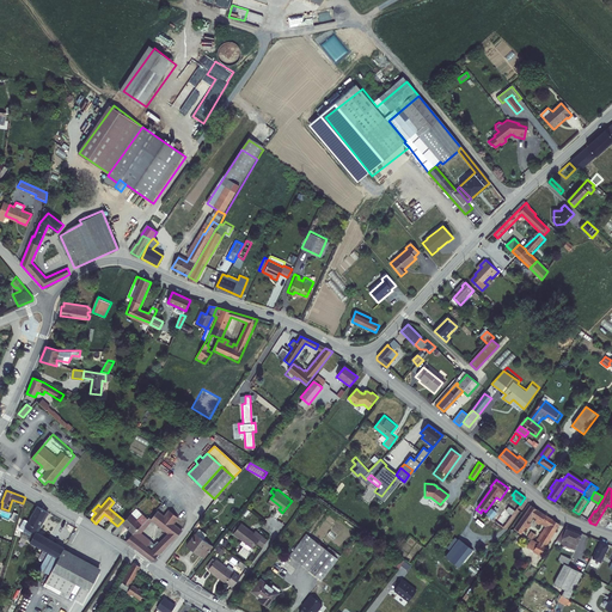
[(190,507),(183,502),(177,513),(183,518),(190,507)]
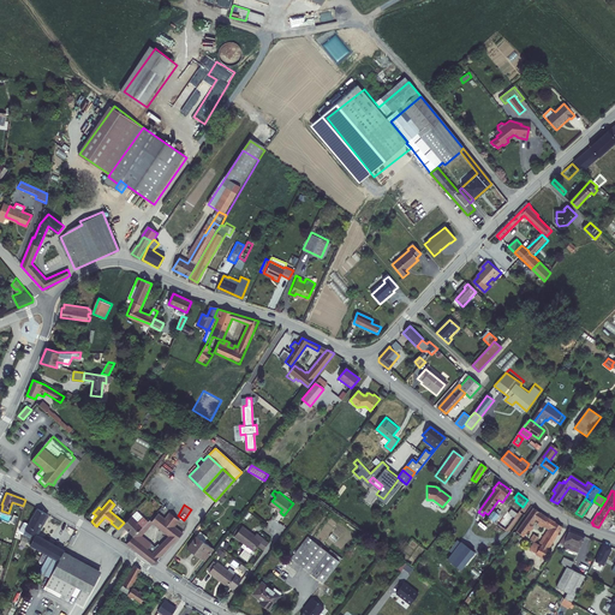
[(40,507),(30,527),(28,530),(37,536),(51,512),(40,507)]
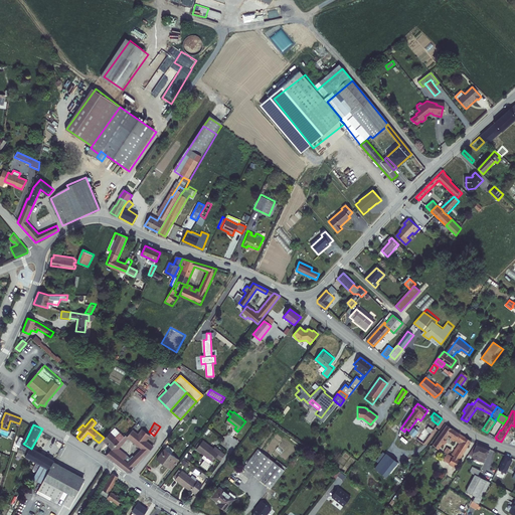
[(470,441),(447,425),(434,444),(439,448),(449,435),(461,443),(453,457),(449,454),(450,453),(443,449),(442,451),(440,449),(436,456),(450,464),(455,467),(470,441)]
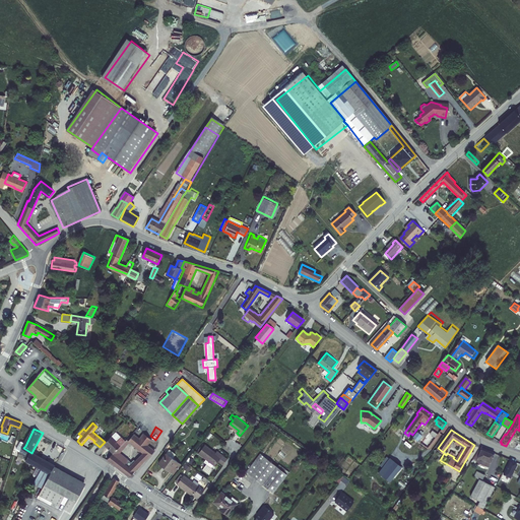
[(99,454),(107,446),(113,452),(123,441),(125,440),(115,431),(105,442),(100,447),(94,452),(99,454)]
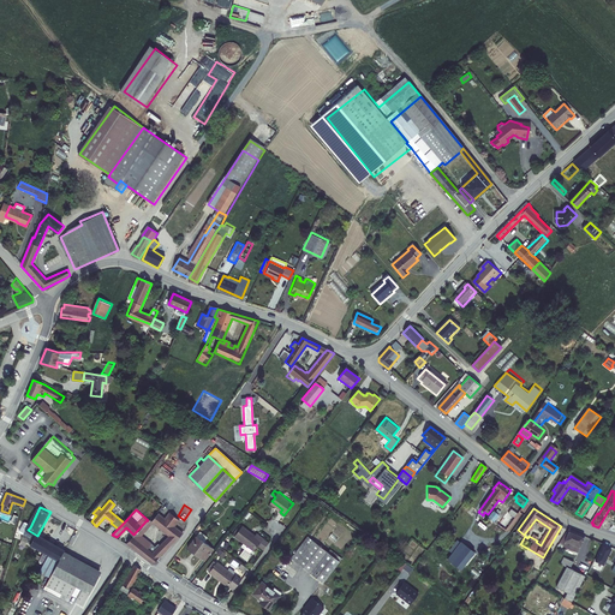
[(133,535),(126,543),(153,562),(183,532),(174,525),(165,518),(157,512),(151,520),(154,523),(168,535),(154,550),(153,549),(151,551),(137,539),(150,526),(145,521),(133,535)]
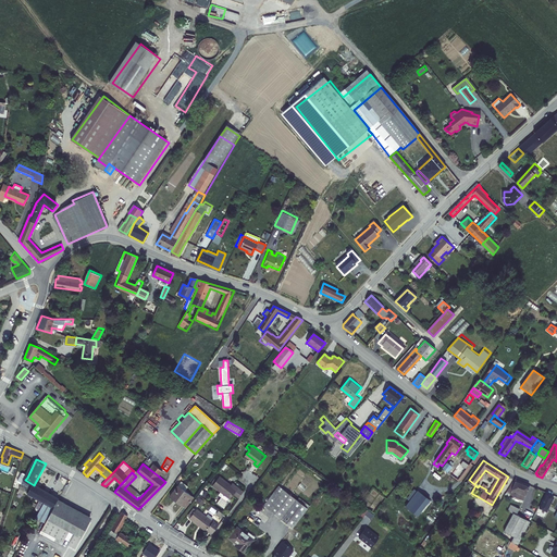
[(162,470),(152,463),(149,469),(158,475),(162,470)]
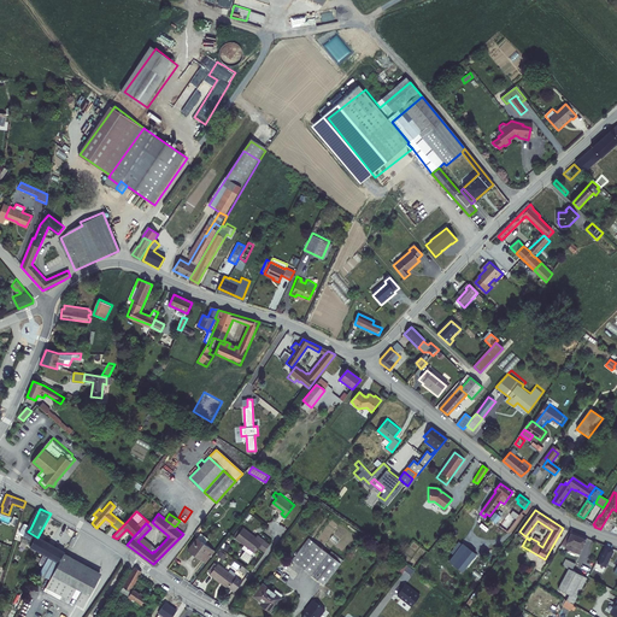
[(500,517),(494,513),(487,522),(493,527),(500,517)]
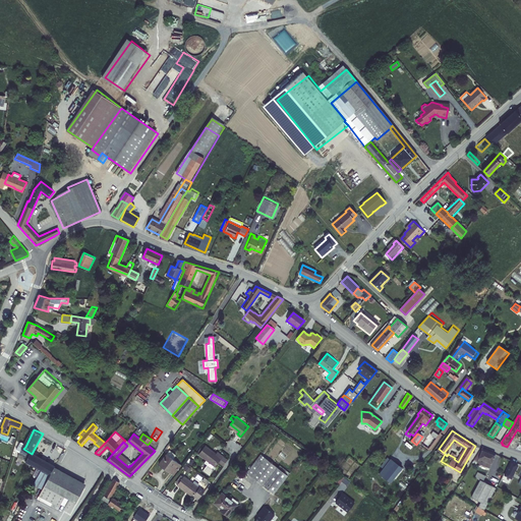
[(429,433),(422,444),(430,449),(437,439),(429,433)]
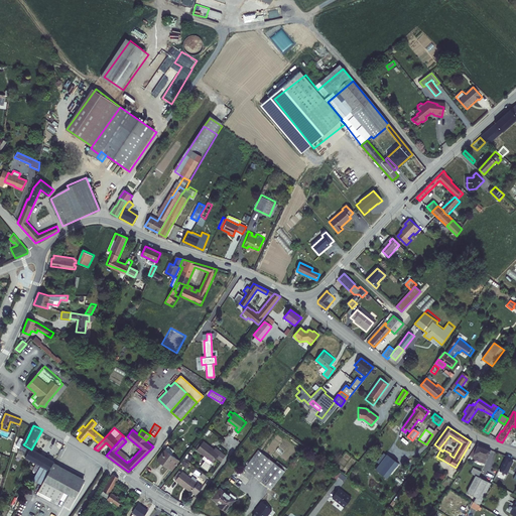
[(214,447),(203,439),(197,447),(205,454),(207,456),(205,459),(200,464),(206,469),(211,463),(210,463),(212,460),(213,460),(216,456),(220,449),(215,445),(214,447)]
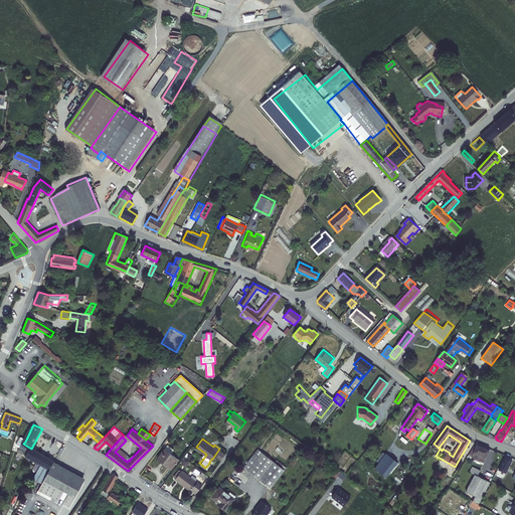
[(31,449),(23,444),(21,448),(29,452),(31,449)]
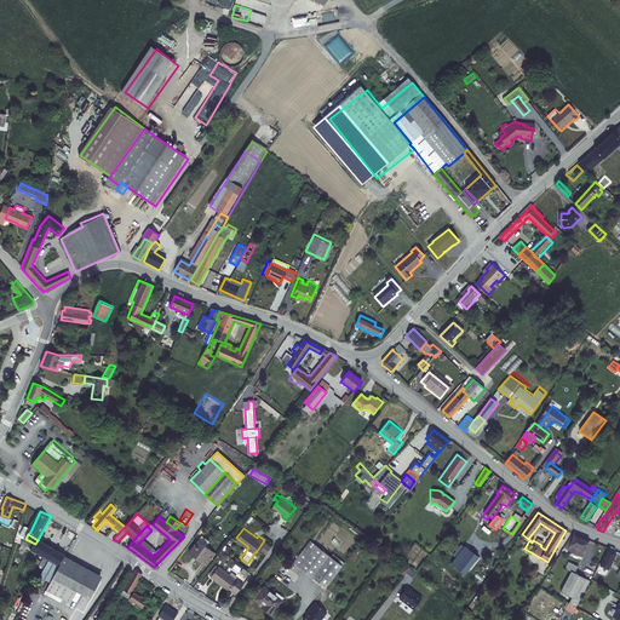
[(200,535),(188,551),(205,563),(213,551),(204,544),(207,540),(200,535)]
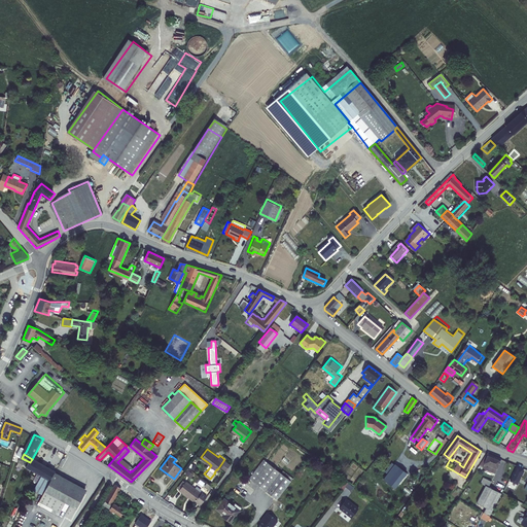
[(501,459),(489,455),(483,469),(487,471),(488,470),(496,475),(501,459)]
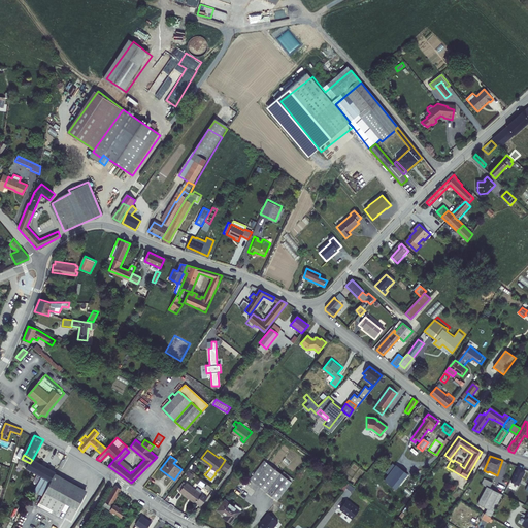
[(32,460),(30,463),(28,467),(42,475),(43,475),(47,468),(32,460)]
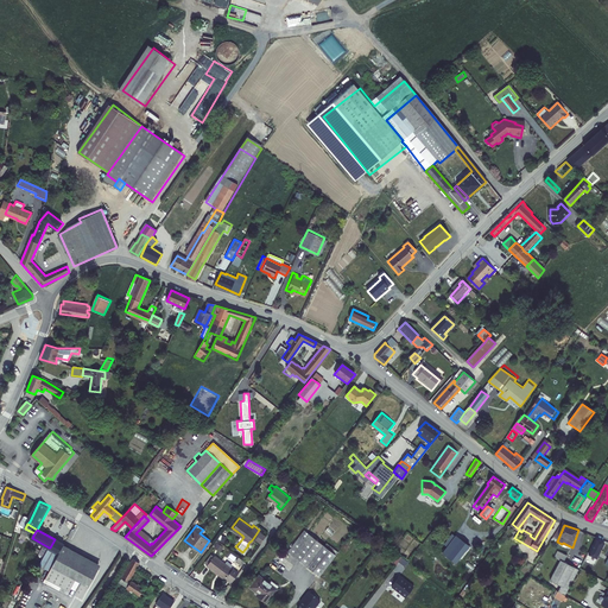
[(265,534),(259,530),(254,537),(260,542),(265,534)]
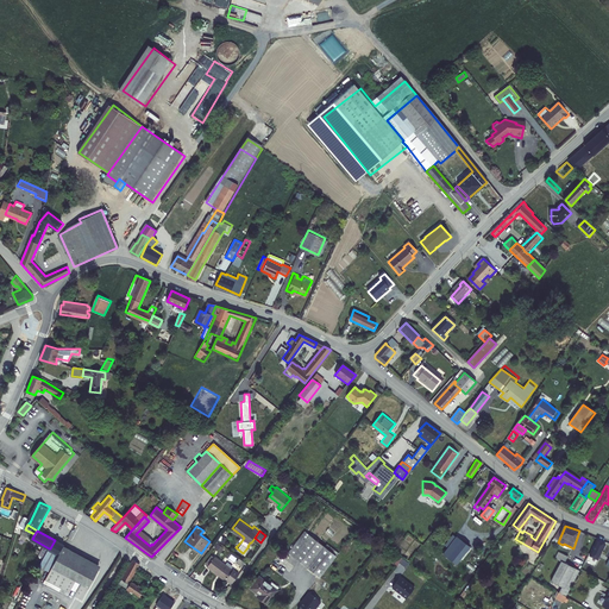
[(324,546),(303,532),(287,552),(307,567),(324,546)]
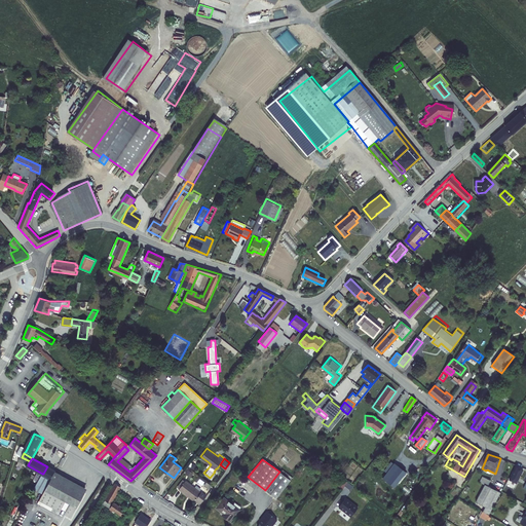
[(411,474),(399,465),(386,481),(399,490),(411,474)]
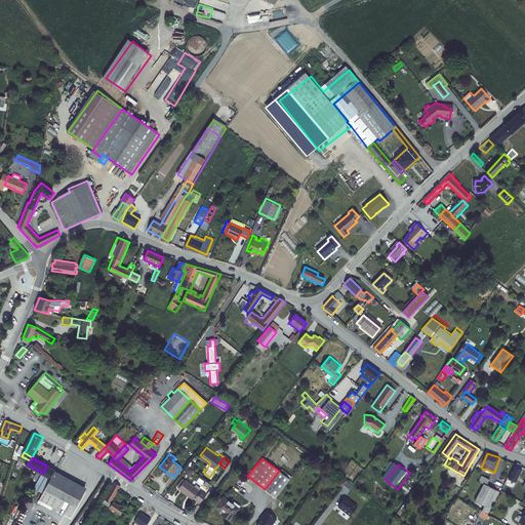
[(516,465),(509,479),(510,480),(515,482),(523,467),(516,465)]
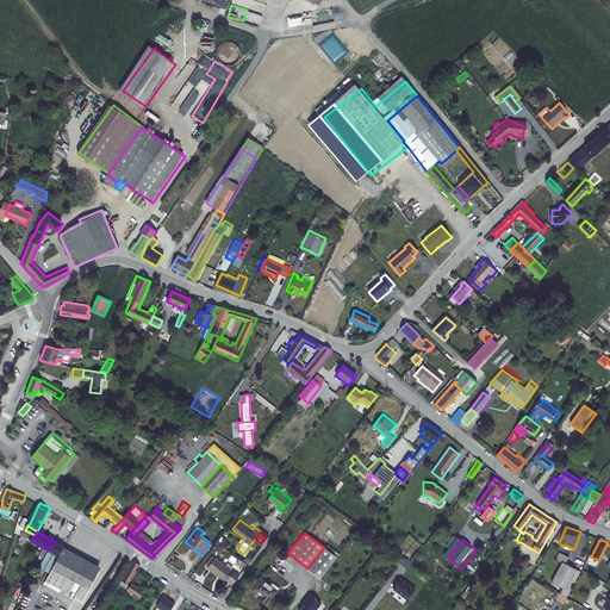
[(55,564),(64,546),(55,541),(50,549),(49,549),(44,558),(55,564)]
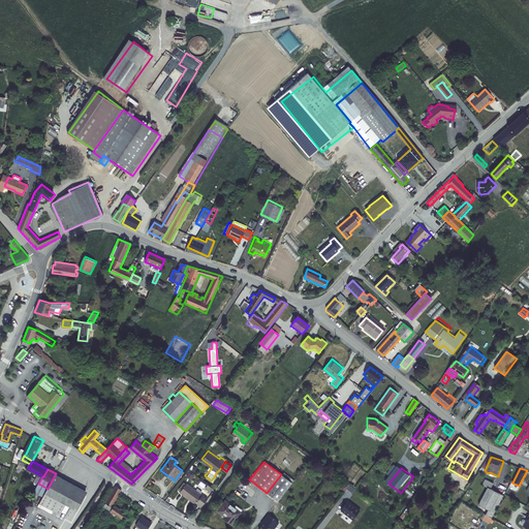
[(56,495),(65,478),(56,473),(48,489),(41,500),(63,512),(69,502),(56,495)]
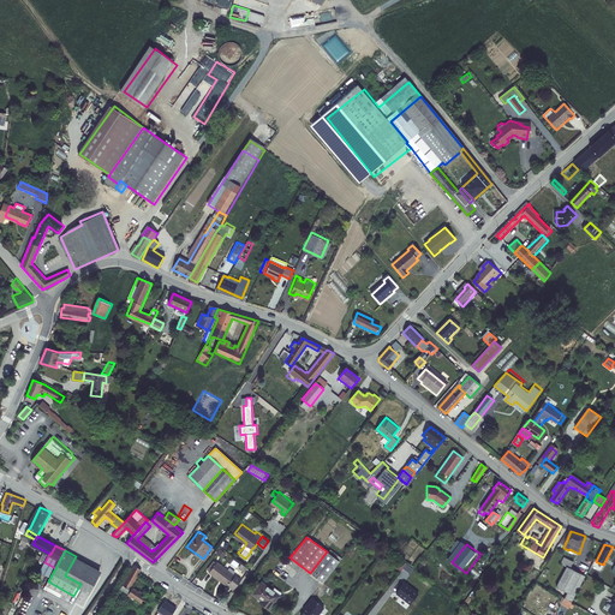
[(320,581),(336,560),(327,551),(310,573),(320,581)]
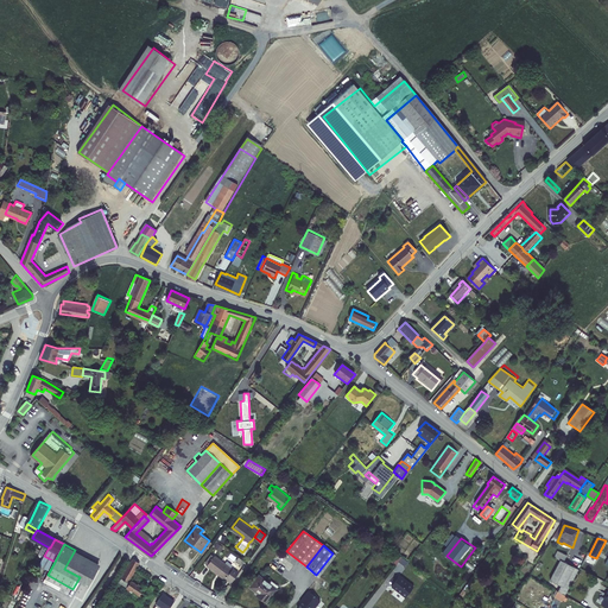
[(105,567),(75,550),(64,569),(80,577),(93,587),(105,567)]
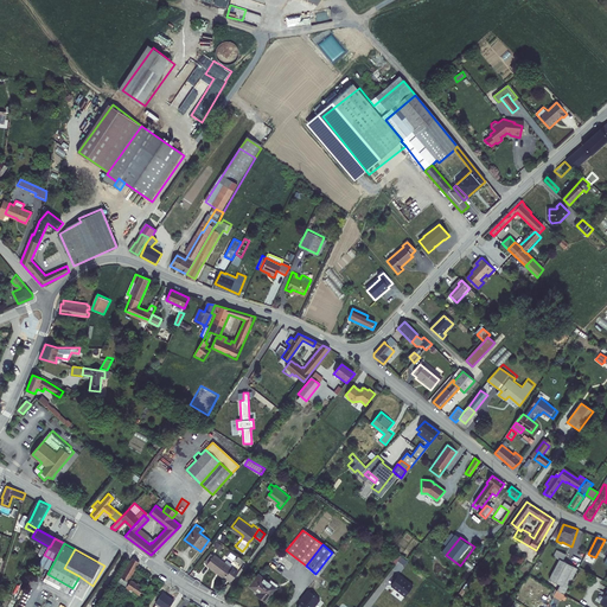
[(393,562),(398,554),(395,551),(389,558),(393,562)]
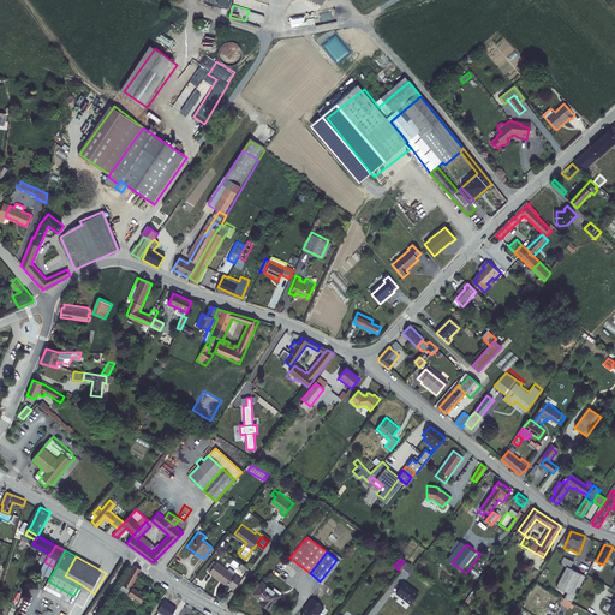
[(556,586),(568,592),(563,598),(565,598),(572,602),(586,575),(574,571),(578,563),(568,559),(565,566),(567,566),(556,586)]
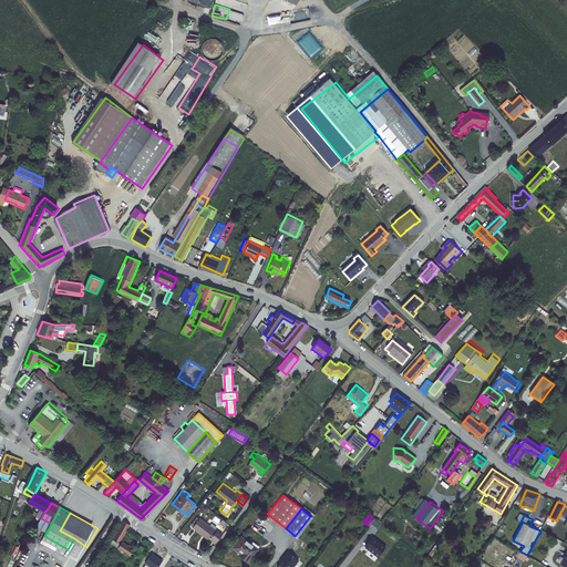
[(222,533),(199,516),(192,526),(214,542),(222,533)]
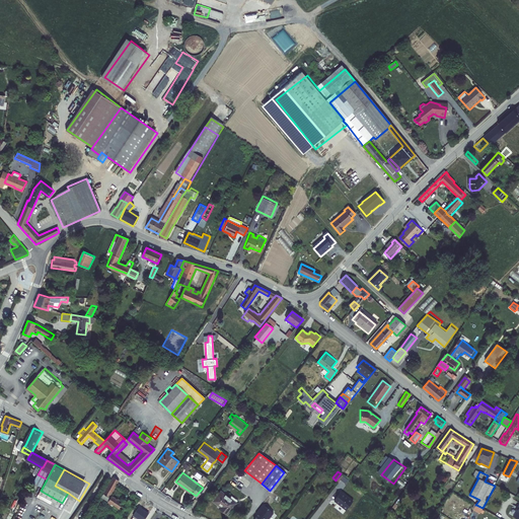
[(339,483),(345,475),(341,473),(336,480),(339,483)]
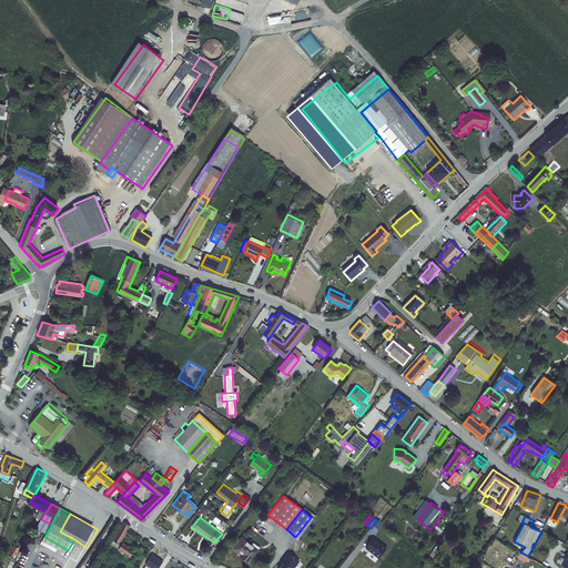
[(130,526),(123,521),(111,543),(133,557),(137,551),(120,541),(130,526)]
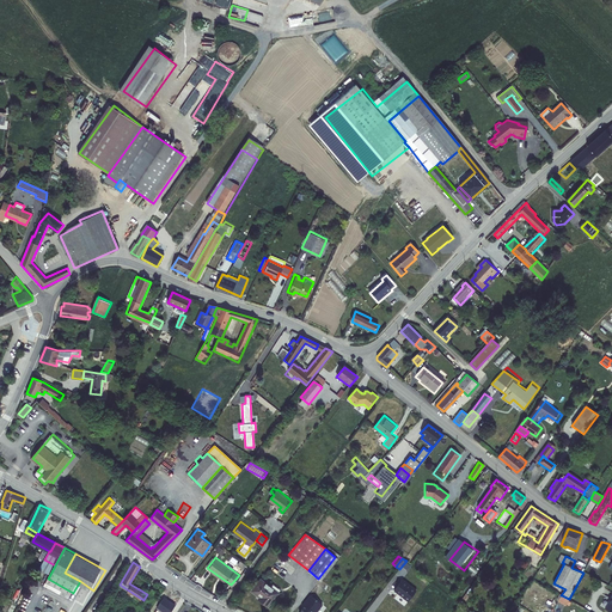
[(249,591),(257,597),(256,599),(264,606),(279,589),(271,583),(269,587),(258,579),(249,591)]
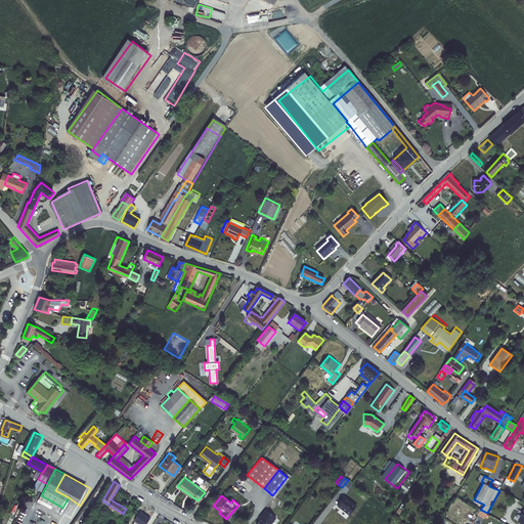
[(350,514),(357,505),(345,495),(338,505),(350,514)]
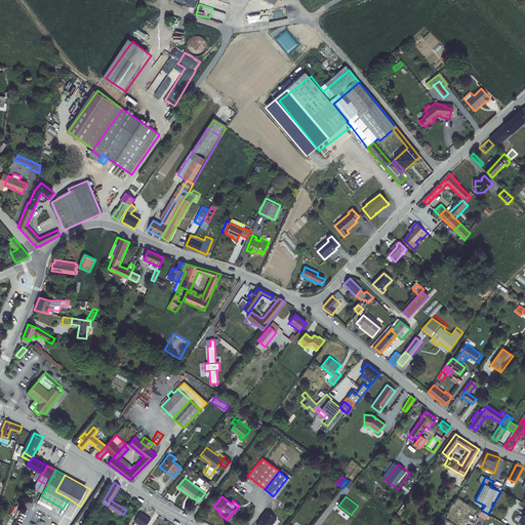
[(150,516),(140,510),(134,518),(136,519),(134,522),(137,524),(142,524),(144,524),(145,524),(150,516)]
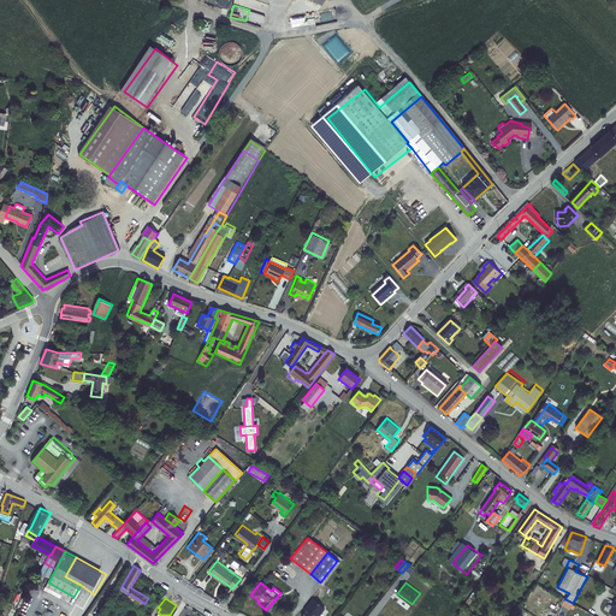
[(298,615),(315,615),(319,611),(308,602),(301,610),(302,611),(298,615)]
